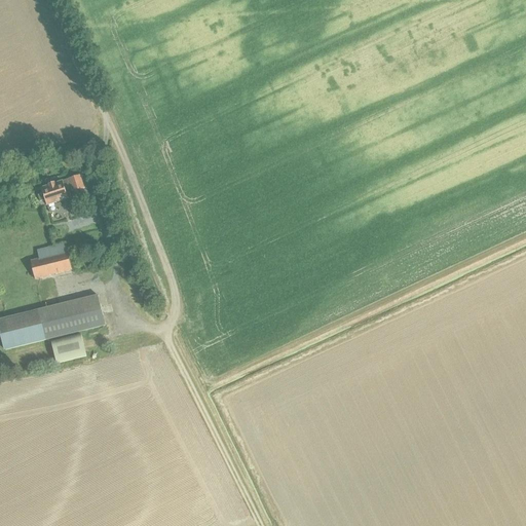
[(43,195),(39,196),(40,202),(44,200),(46,205),(68,198),(66,192),(71,190),(72,193),(84,189),(80,176),(68,180),(55,184),(55,183),(48,185),(48,187),(41,189),(43,195)]
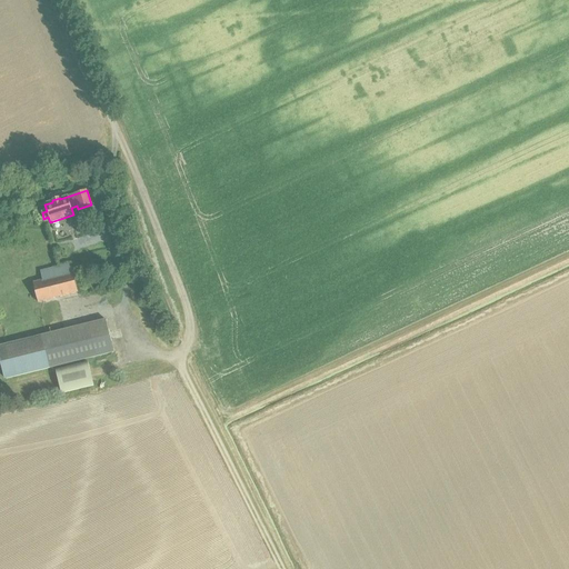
[(33,283),(38,303),(78,293),(71,265),(40,272),(42,281),(33,283)]
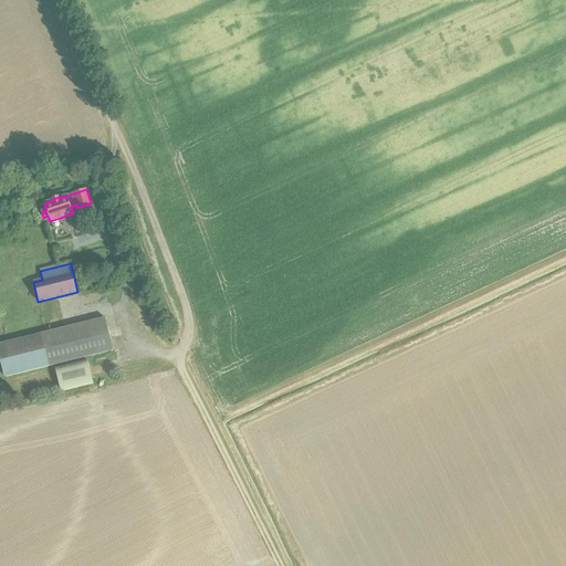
[(79,283),(81,291),(105,285),(103,278),(79,283)]
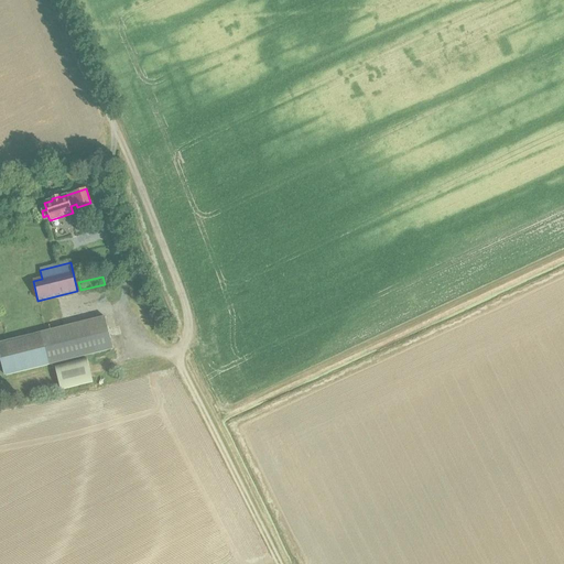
[(0,343),(0,351),(6,376),(114,349),(105,317),(0,343)]
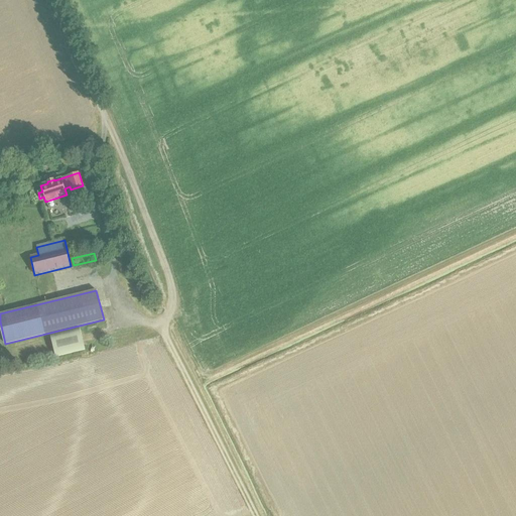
[(50,336),(55,358),(85,350),(80,329),(50,336)]
